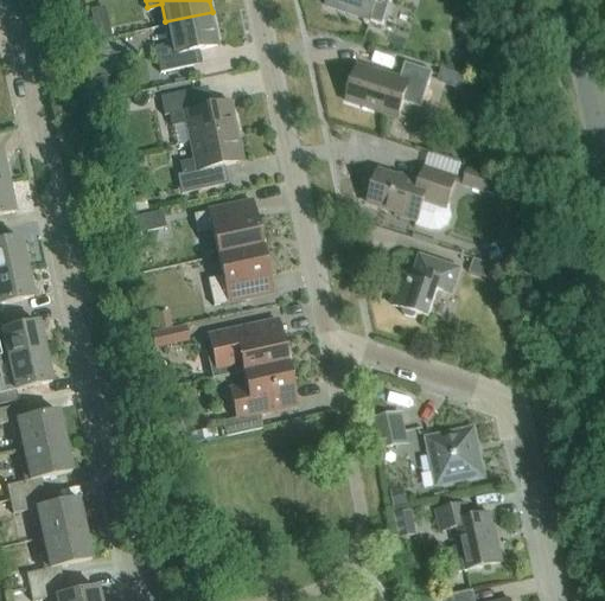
[(328,0),(328,1),(384,20),(390,0),(328,0)]
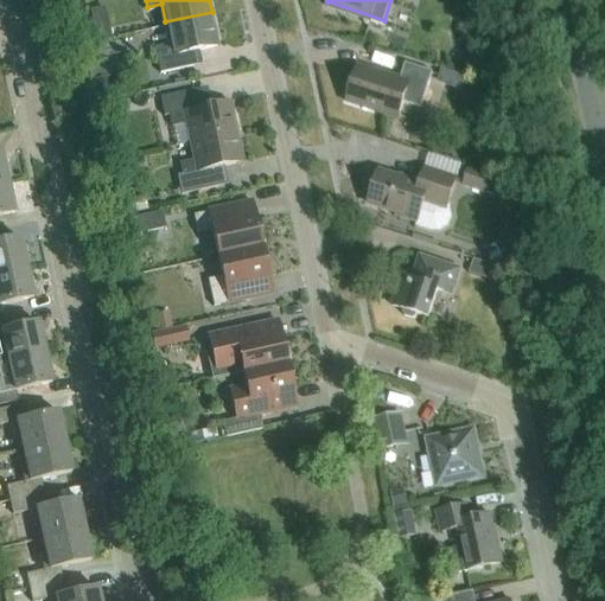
[(115,30),(112,10),(93,14),(96,33),(115,30)]
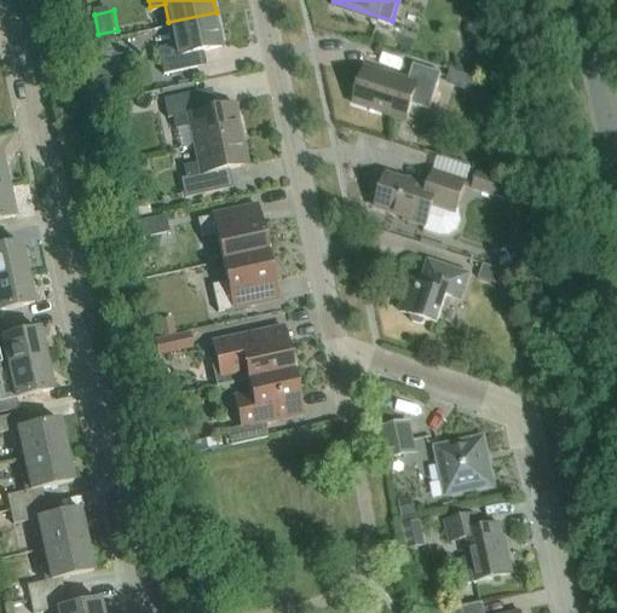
[(224,42),(217,12),(168,22),(172,41),(159,44),(165,70),(197,63),(195,48),(224,42)]
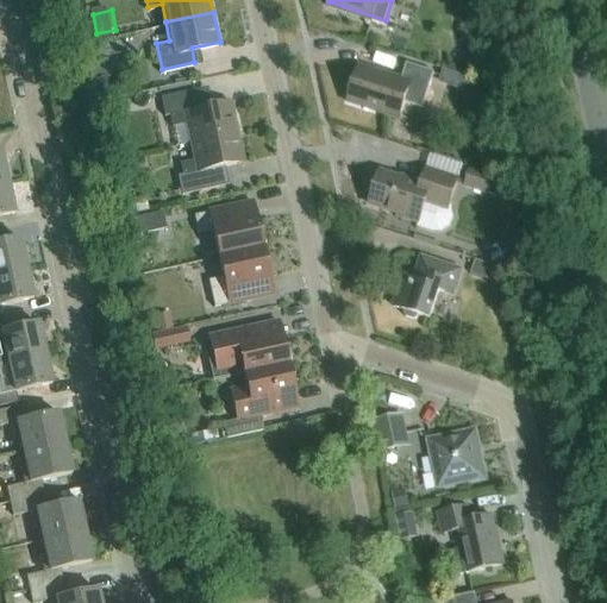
[(424,104),(436,68),(408,58),(402,75),(361,61),(349,98),(401,114),(406,98),(424,104)]
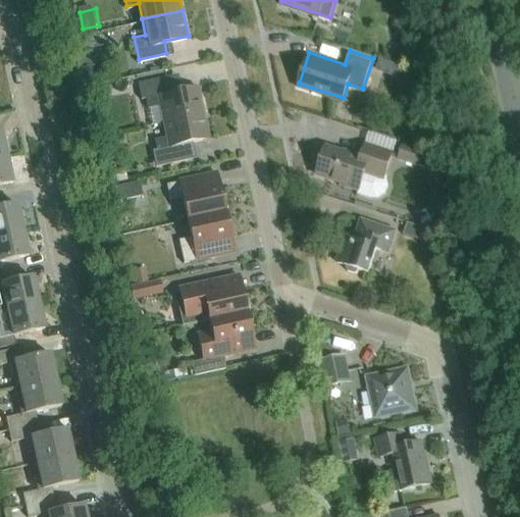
[(160,103),(163,118),(204,110),(198,84),(173,89),(170,73),(138,80),(142,96),(146,95),(148,105),(160,103)]
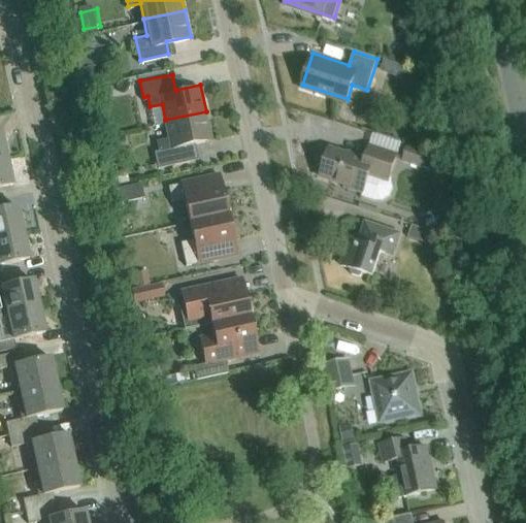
[(211,137),(206,111),(165,120),(168,135),(157,138),(159,149),(155,149),(158,166),(191,159),(187,142),(211,137)]
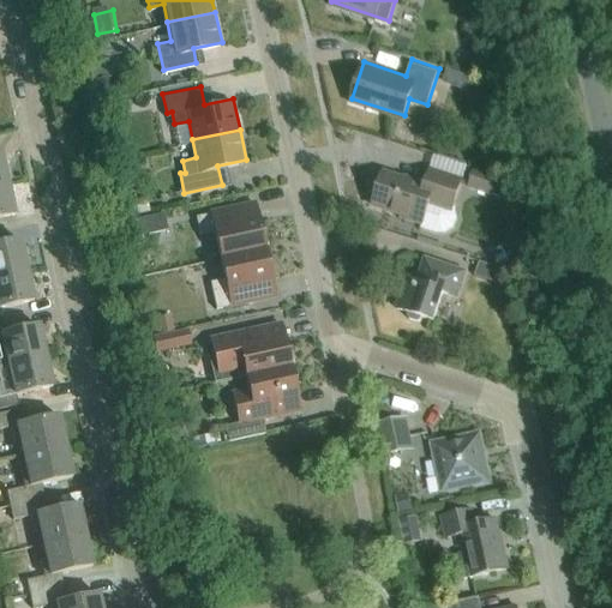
[(477,164),(469,182),(492,191),(493,190),(501,192),(505,178),(497,175),(498,172),(477,164)]
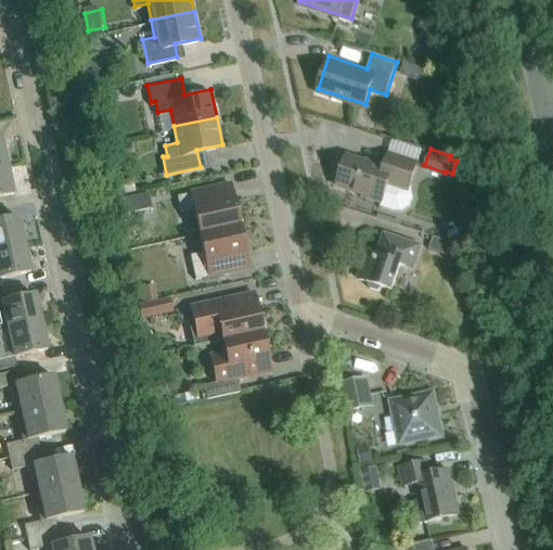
[(409,188),(419,160),(390,150),(385,164),(348,152),(337,182),(363,191),(363,193),(382,200),(388,181),(409,188)]
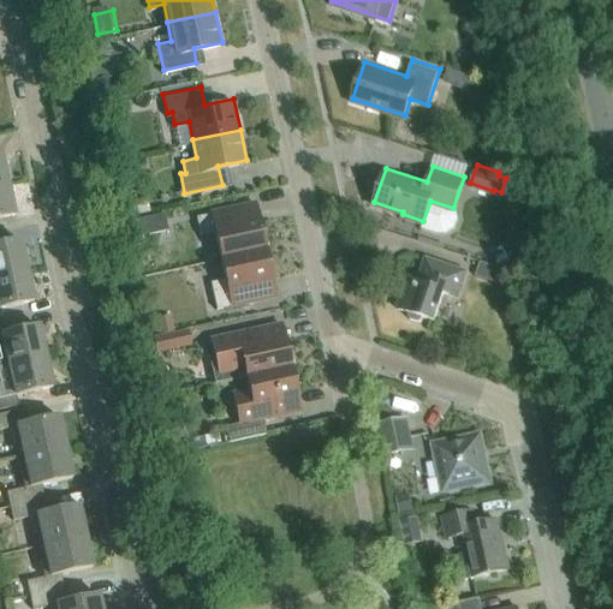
[(0,214),(16,212),(9,180),(0,181),(0,214)]
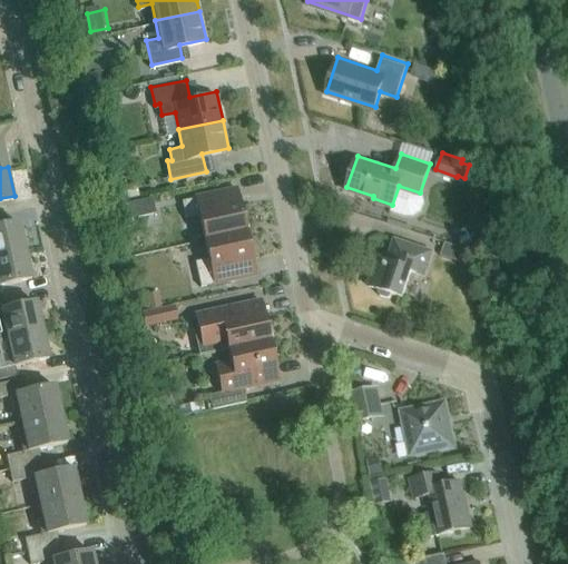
[(205,237),(246,228),(237,185),(196,194),(196,195),(183,198),(186,215),(199,211),(205,237)]
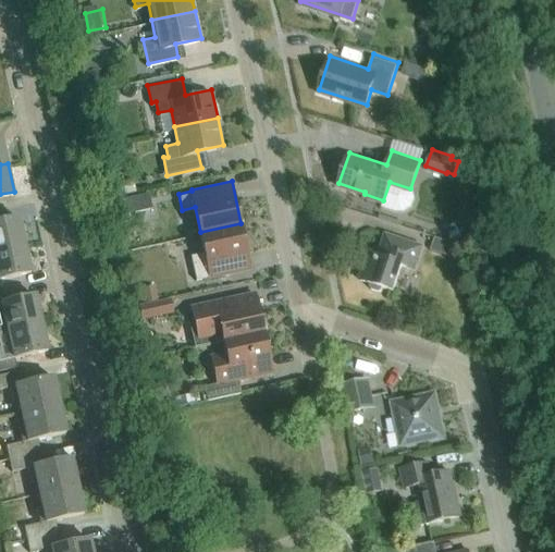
[(122,196),(125,211),(152,205),(149,191),(122,196)]
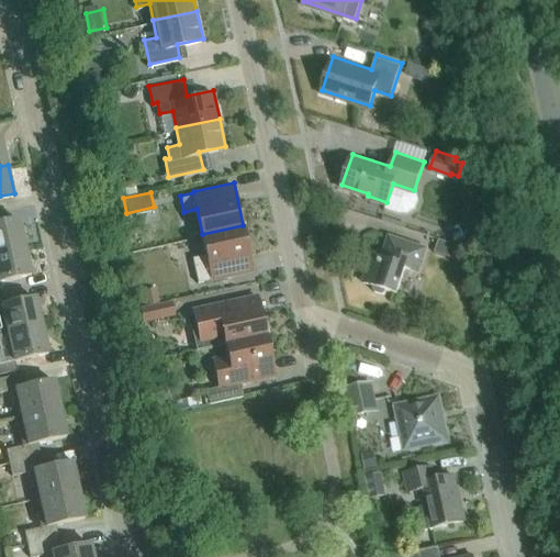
[(0,248),(25,244),(19,216),(0,220),(0,248)]
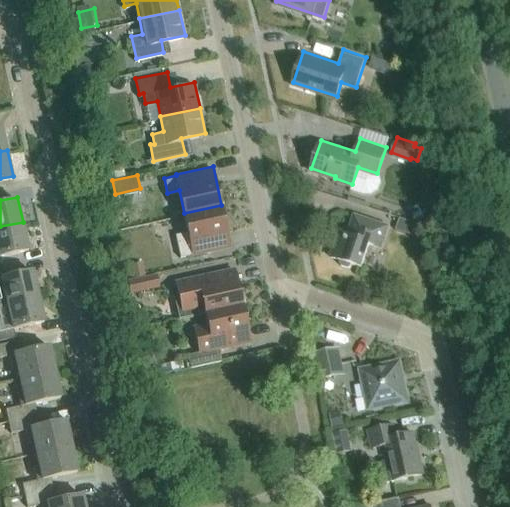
[(221,205),(184,213),(188,229),(176,232),(180,255),(229,244),(221,205)]
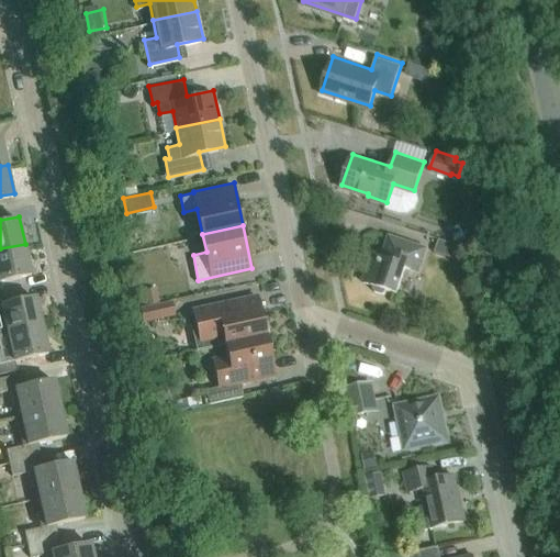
[(364,279),(374,282),(373,285),(374,289),(382,291),(385,289),(387,287),(398,290),(405,264),(420,268),(427,245),(390,233),(382,255),(372,252),(364,279)]
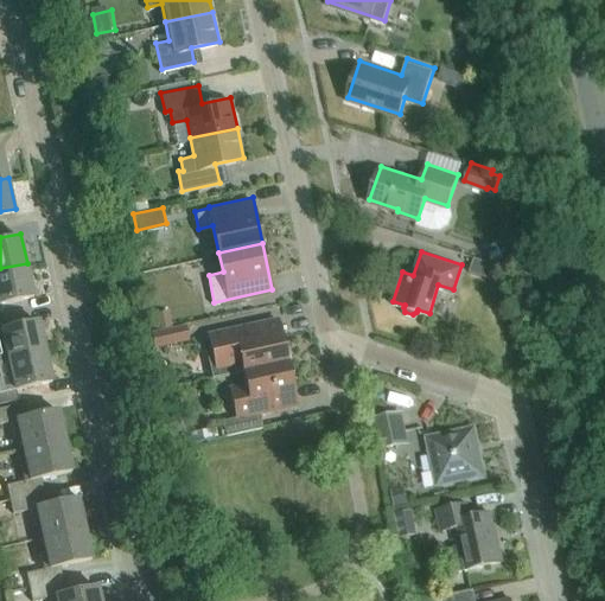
[(471,268),(494,275),(509,280),(514,266),(476,254),(471,268)]
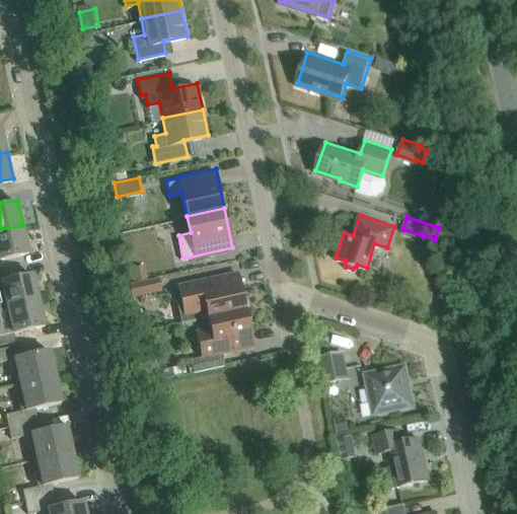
[(0,257),(28,250),(23,225),(0,229),(0,257)]
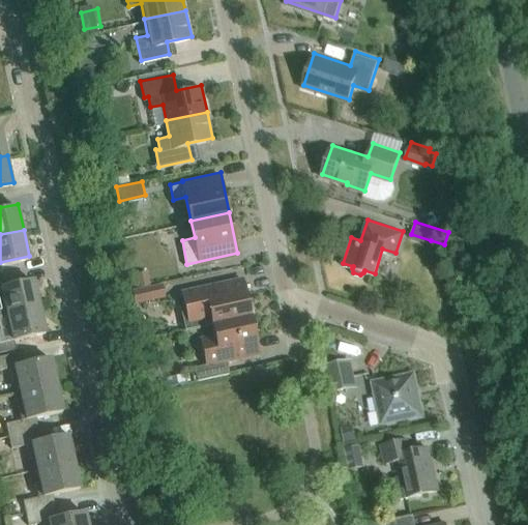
[(0,313),(6,312),(39,304),(34,279),(2,285),(0,276),(0,313)]
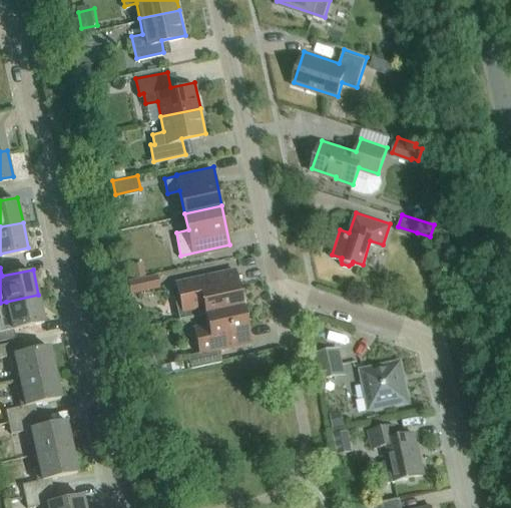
[(176,280),(184,316),(205,312),(242,304),(234,268),(176,280)]
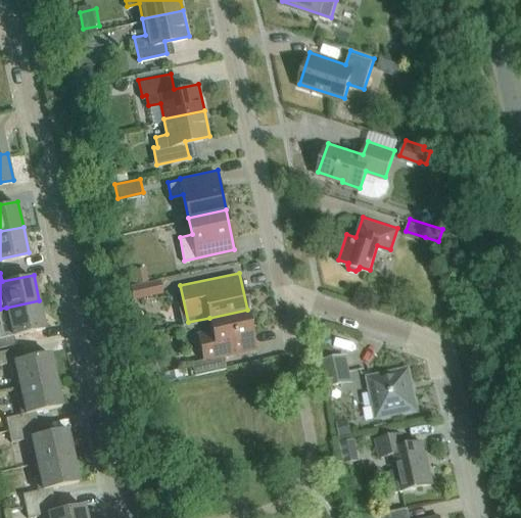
[(160,277),(131,283),(134,297),(163,291),(160,277)]
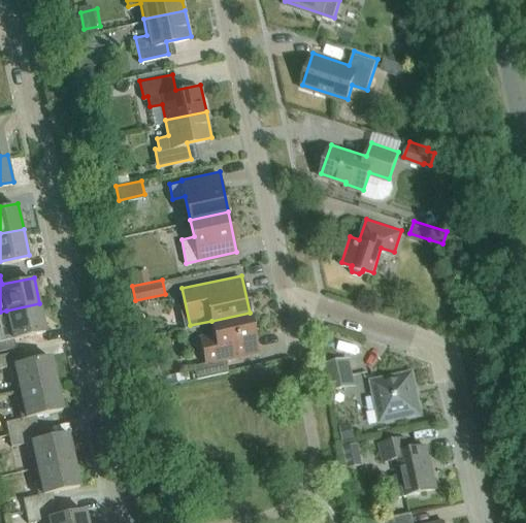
[(45,329),(39,303),(6,311),(9,326),(0,327),(0,348),(15,345),(13,335),(45,329)]
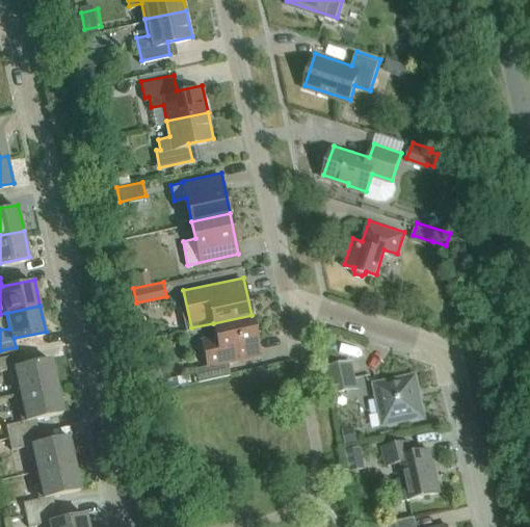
[(260,352),(252,315),(213,323),(216,335),(202,338),(208,364),(195,366),(199,379),(231,372),(228,359),(260,352)]
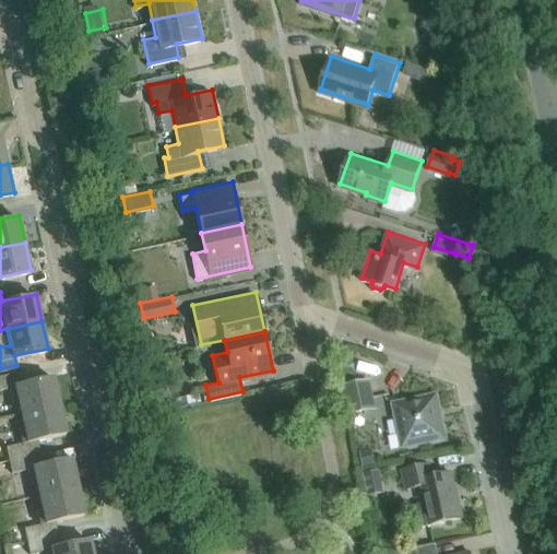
[(18,399),(21,412),(60,403),(55,375),(25,381),(23,368),(0,373),(0,387),(9,385),(12,400),(18,399)]
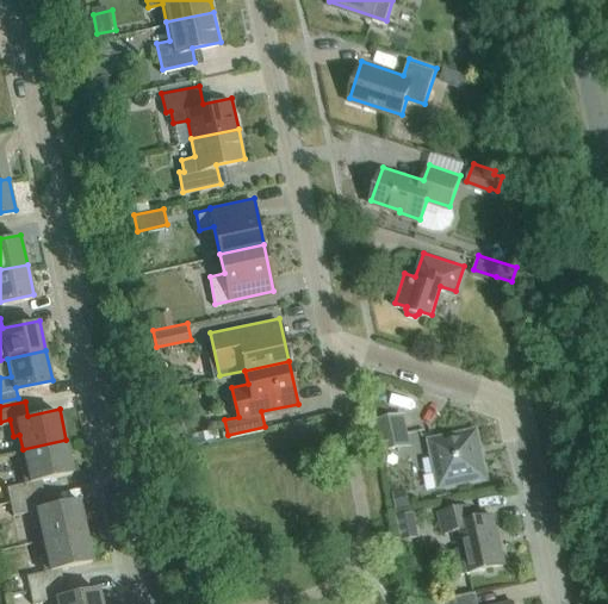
[(383,448),(413,442),(405,410),(376,417),(383,448)]
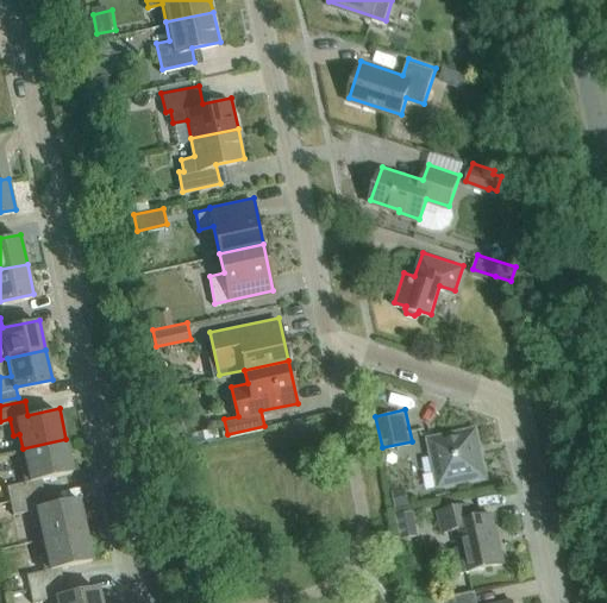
[(438,482),(486,472),(476,426),(429,435),(438,482)]
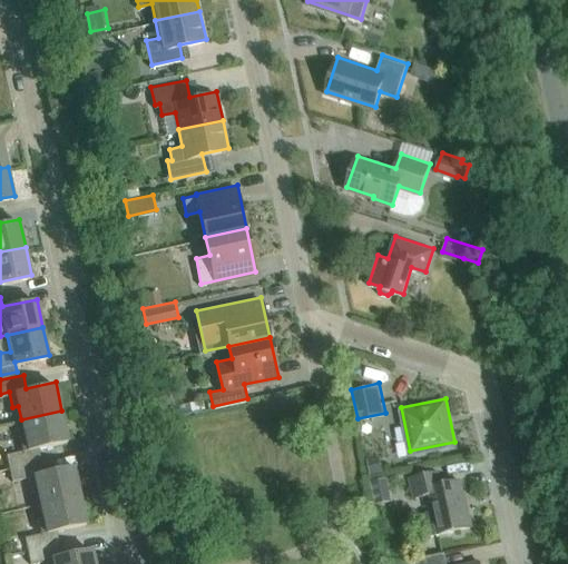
[(6,452),(9,465),(41,458),(38,445),(68,438),(61,411),(21,419),(23,432),(18,433),(21,448),(6,452)]
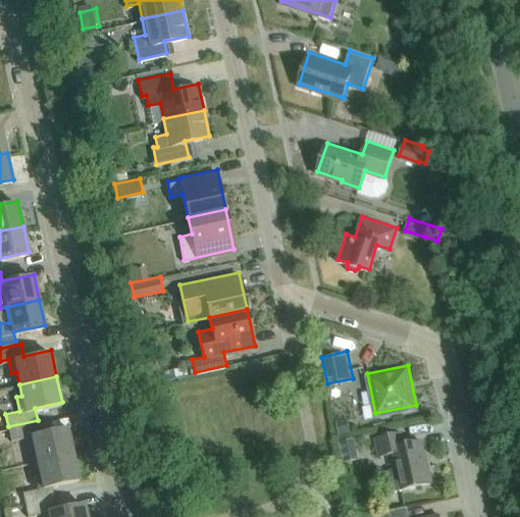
[(34,448),(36,460),(72,452),(66,425),(40,431),(38,420),(8,426),(10,438),(26,435),(29,449),(34,448)]
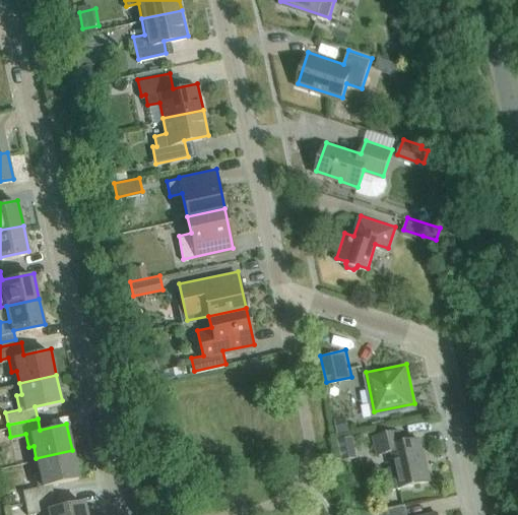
[(391,448),(395,463),(390,464),(387,469),(390,484),(395,487),(400,486),(399,484),(431,477),(427,461),(425,461),(419,436),(402,439),(399,428),(373,433),(377,451),(391,448)]
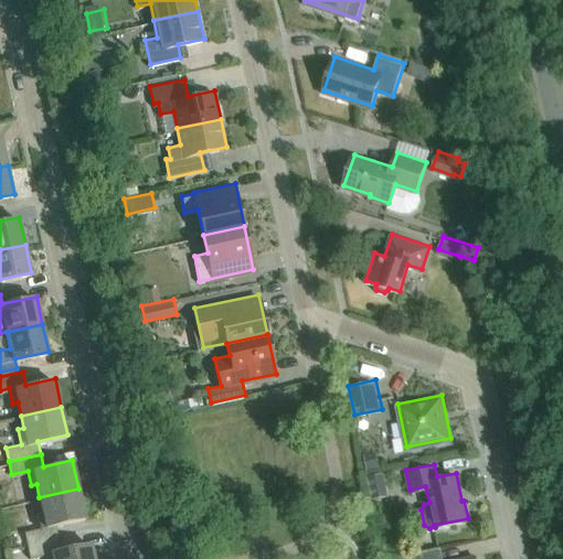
[(373,496),(390,493),(385,471),(369,474),(373,496)]
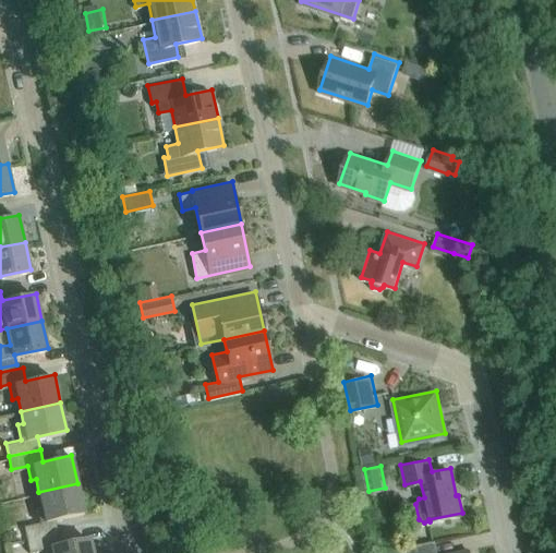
[(23,524),(26,537),(58,530),(55,517),(84,511),(77,483),(38,492),(41,504),(36,505),(39,520),(23,524)]
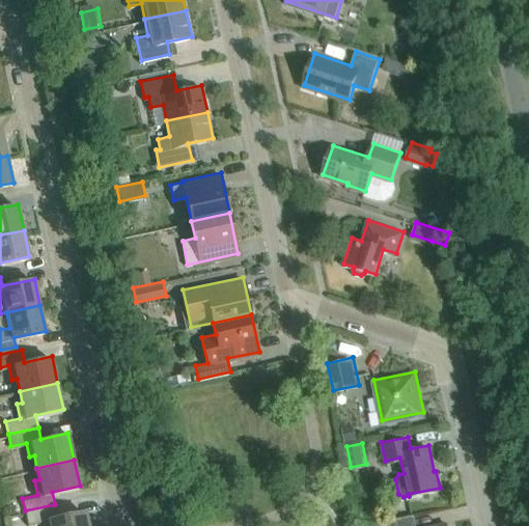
[(88,525),(85,509),(57,516),(55,504),(25,510),(27,523),(43,519),(44,525),(88,525)]
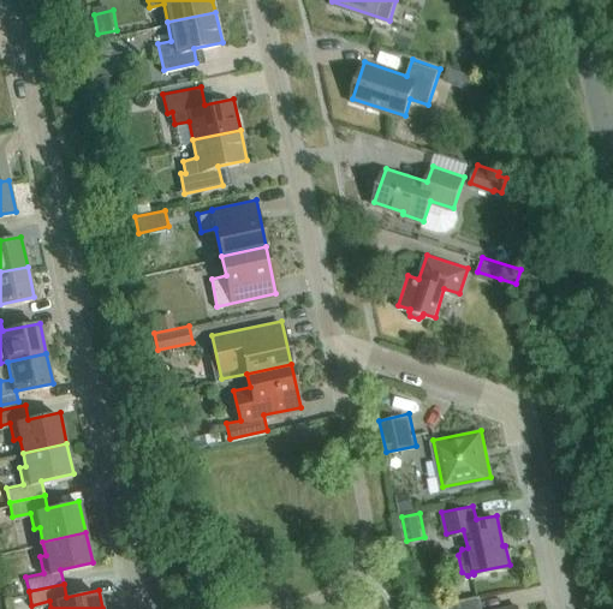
[(518,608),(517,602),(486,608),(482,608),(480,593),(446,599),(447,608),(518,608)]
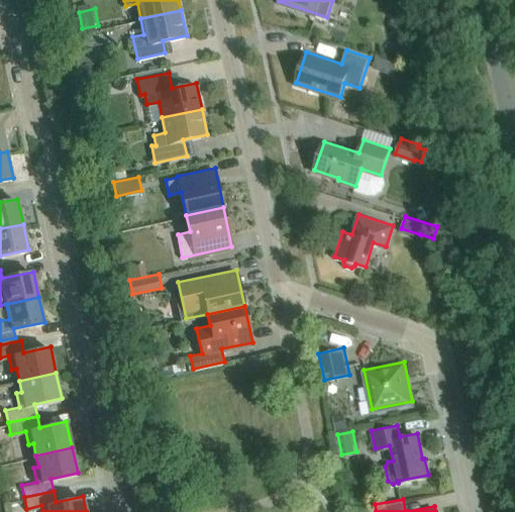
All buildings are outlined.
